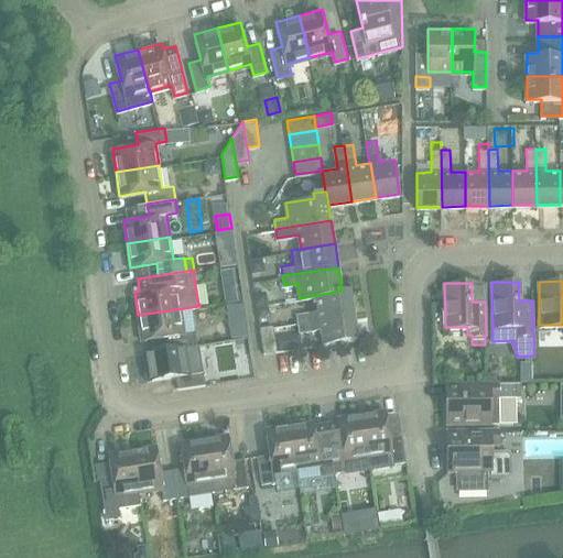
[(296,313),(299,321),(354,313),(350,288),(342,291),(316,295),(317,295),(318,309),(296,313)]
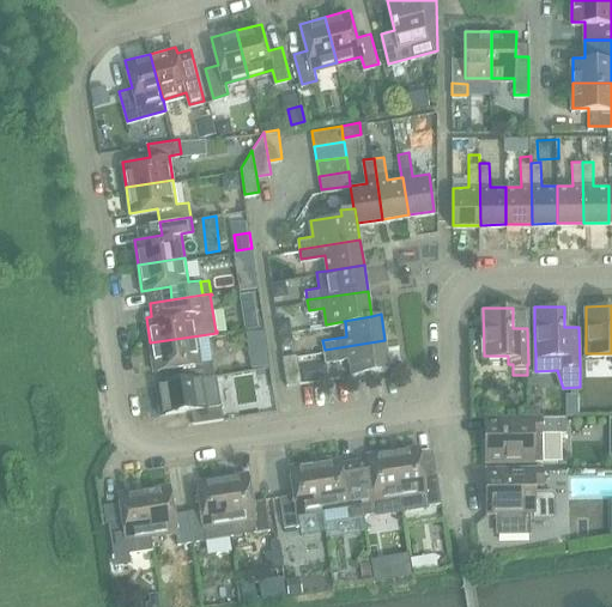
[(264,328),(247,331),(249,348),(266,345),(264,328)]
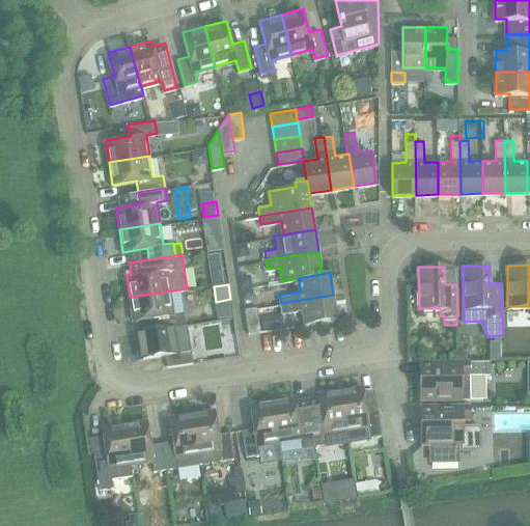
[(159,328),(176,325),(186,324),(180,289),(130,297),(133,320),(158,316),(159,328)]
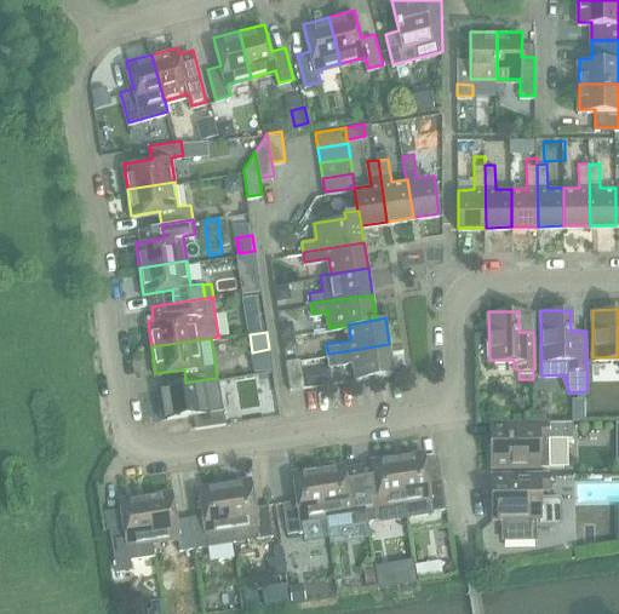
[(389,344),(328,354),(330,365),(354,361),(356,377),(394,372),(389,344)]
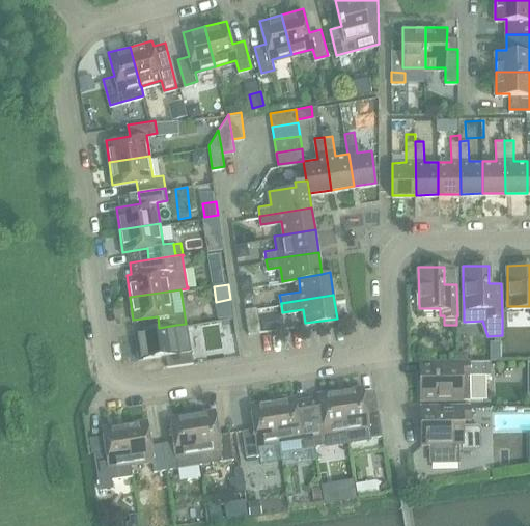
[(195,306),(197,322),(208,321),(206,305),(195,306)]
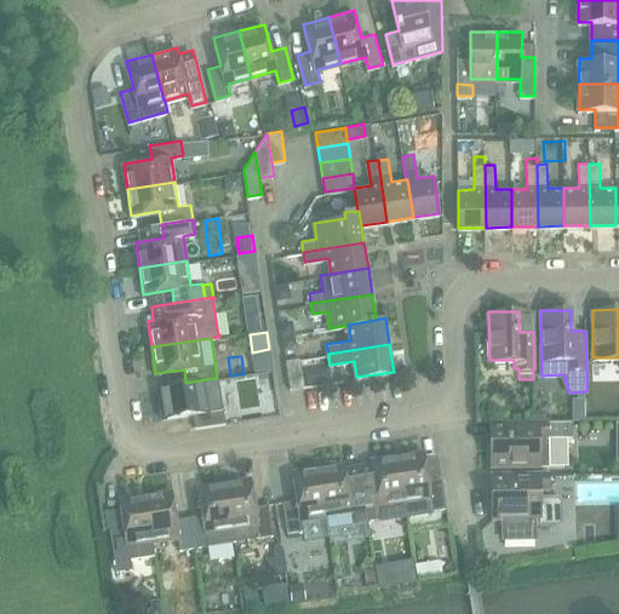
[(286,359),(287,363),(291,386),(305,385),(301,356),(286,359)]
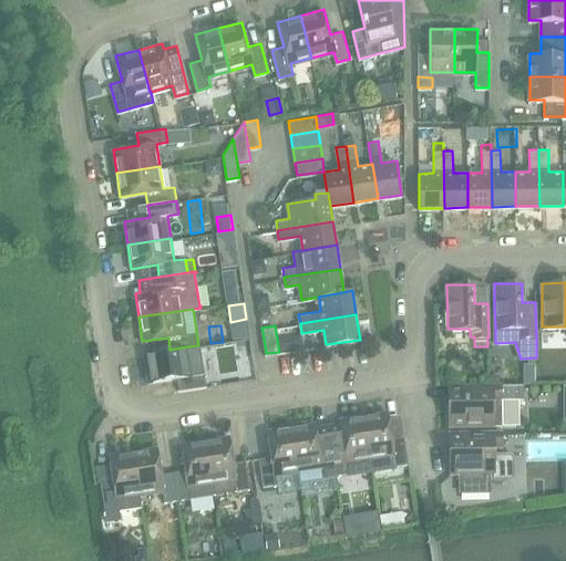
[(290,335),(279,336),(280,349),(292,347),(290,335)]
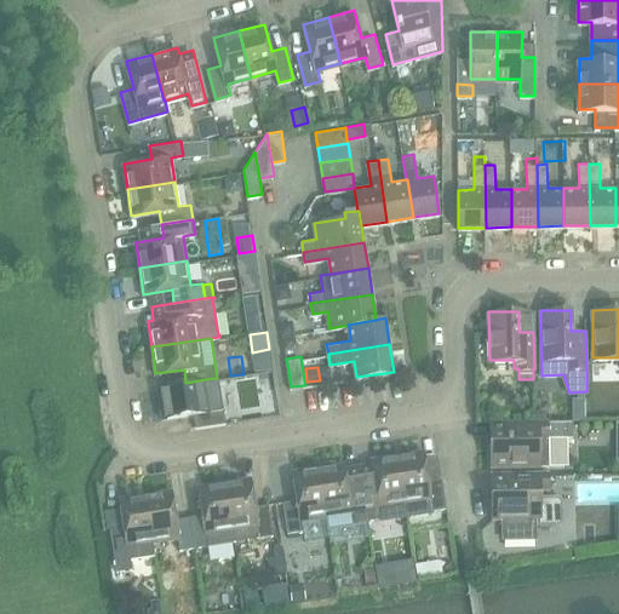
[(210,408),(206,379),(185,383),(158,386),(162,417),(194,412),(195,426),(227,422),(224,406),(210,408)]
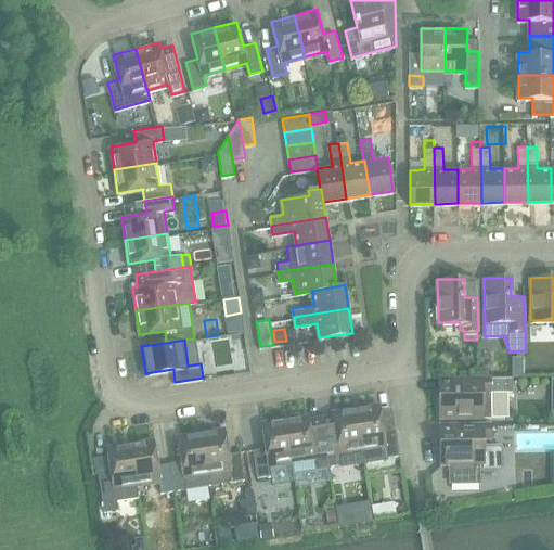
[(518,366),(514,369),(514,375),(525,374),(525,366),(518,366)]
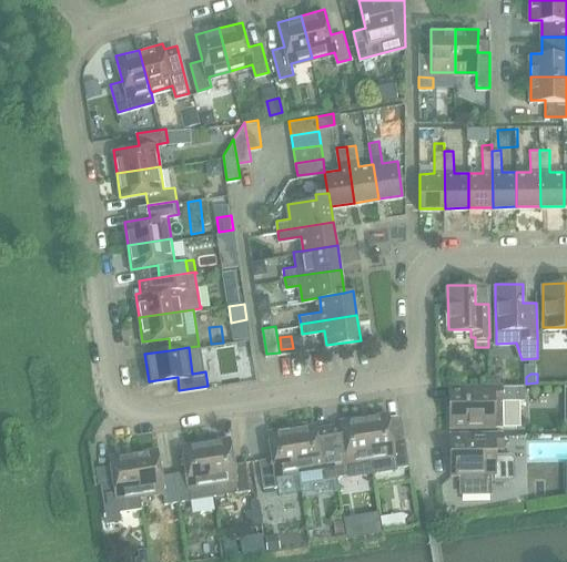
[(496,375),(490,375),(490,384),(496,384),(500,384),(500,378),(496,375)]
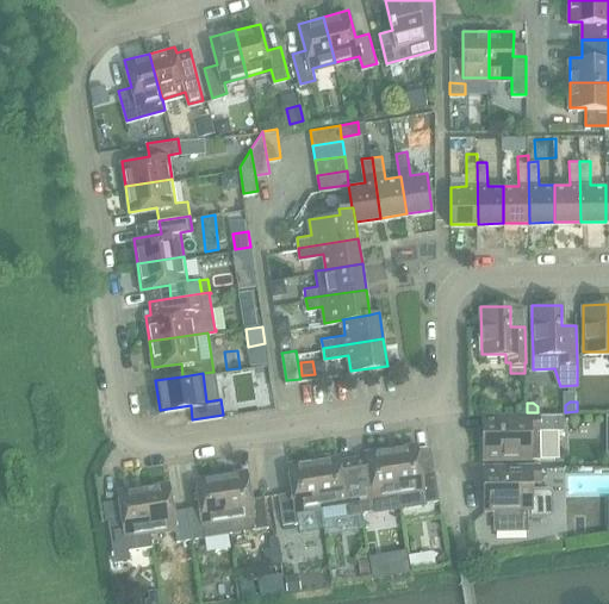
[(538,412),(533,412),(527,412),(509,413),(483,413),(484,458),(541,456),(541,429),(564,428),(564,412),(538,412)]
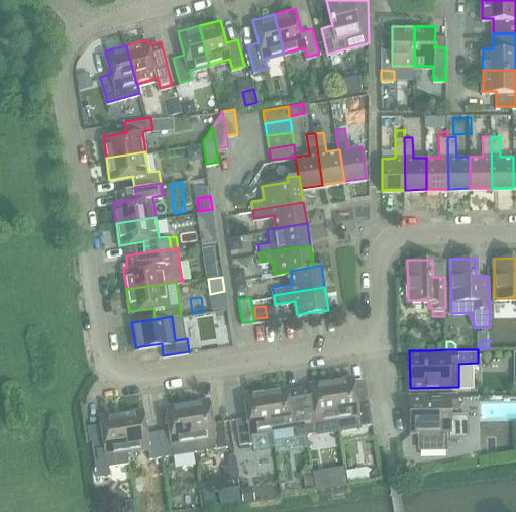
[(359,416),(360,424),(373,422),(369,396),(356,398),(353,375),(331,379),(338,419),(359,416)]
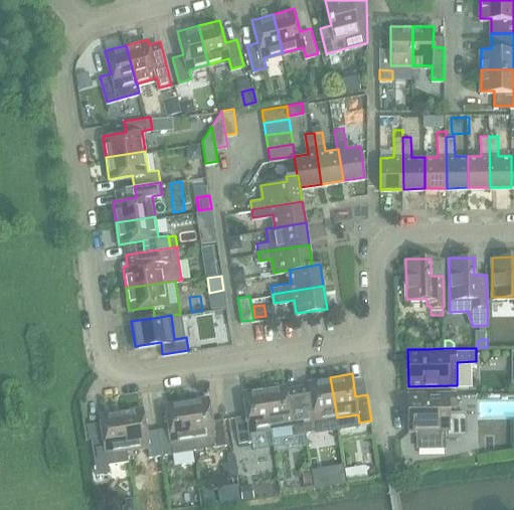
[(337,417),(330,377),(309,380),(312,403),(301,405),(305,431),(317,429),(316,420),(337,417)]
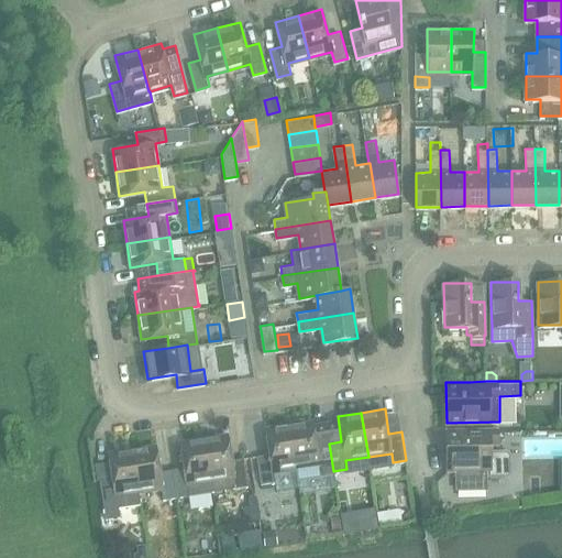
[(312,419),(289,424),(297,469),(299,477),(333,471),(329,444),(317,445),(312,419)]
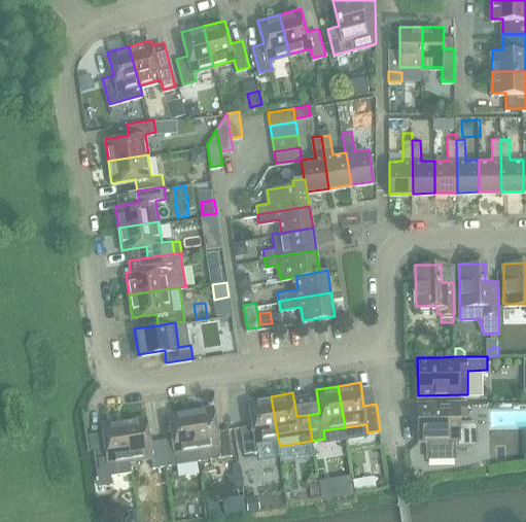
[(252,423),(241,425),(245,451),(257,449),(256,442),(278,439),(271,396),(248,399),(252,423)]
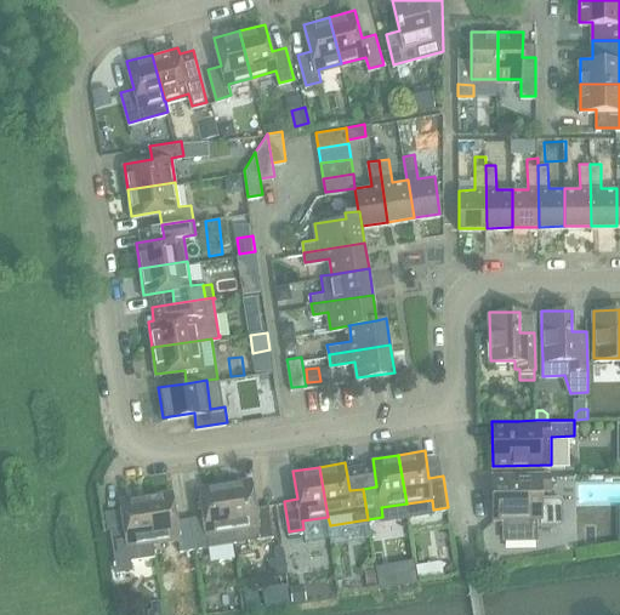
[(493,473),(493,488),(519,488),(519,472),(493,473)]
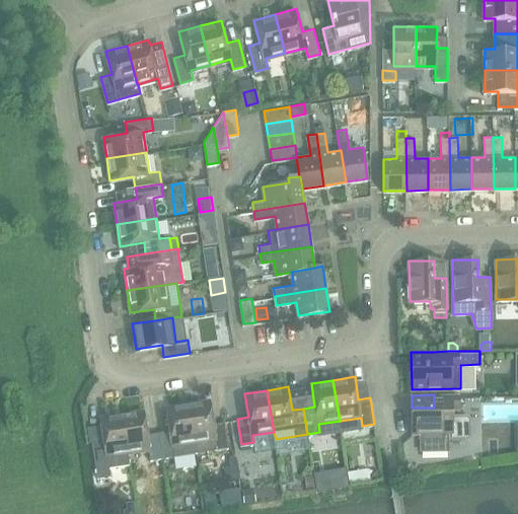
[(434,408),(412,408),(413,433),(421,433),(421,450),(450,449),(449,437),(468,437),(471,434),(470,416),(467,413),(452,413),(452,408),(460,408),(459,394),(434,394),(434,408)]
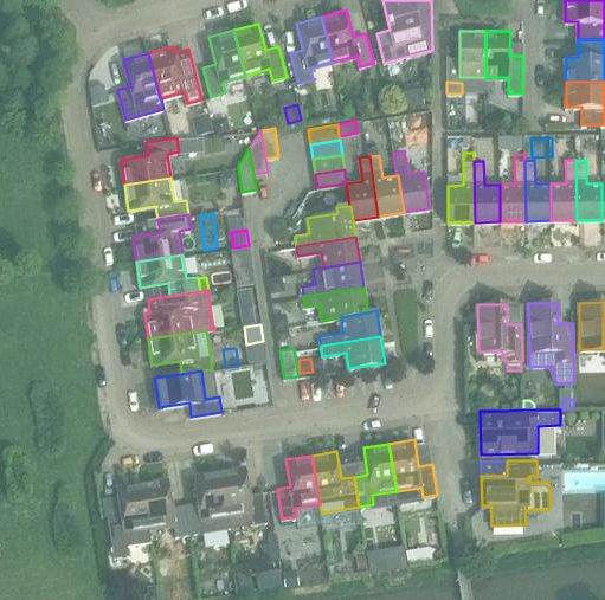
[(220,470),(229,528),(268,521),(263,491),(250,492),(245,465),(220,470)]
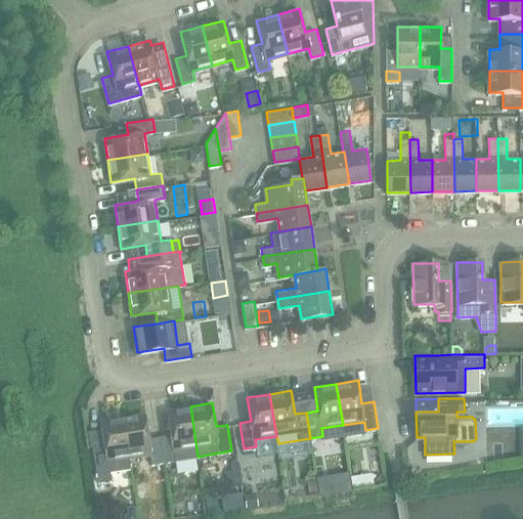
[(171,433),(161,435),(165,462),(198,457),(190,406),(168,409),(171,433)]
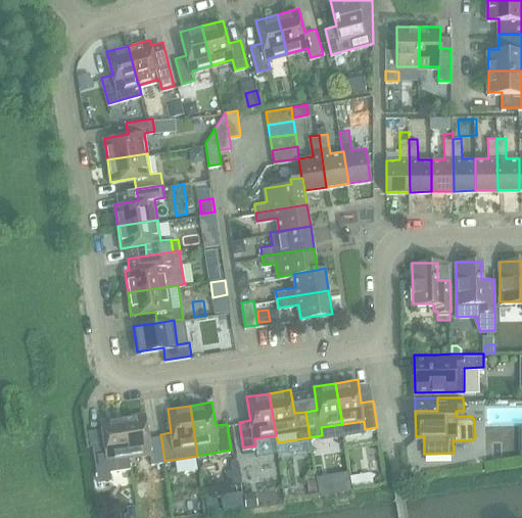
[(152,462),(164,461),(160,434),(148,436),(145,413),(124,416),(130,458),(151,455),(152,462)]
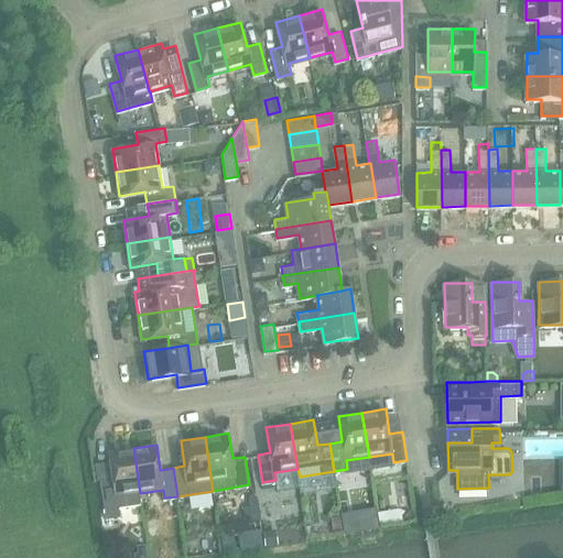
[(141,503),(140,493),(133,448),(109,451),(112,477),(100,479),(106,518),(120,516),(119,506),(141,503)]
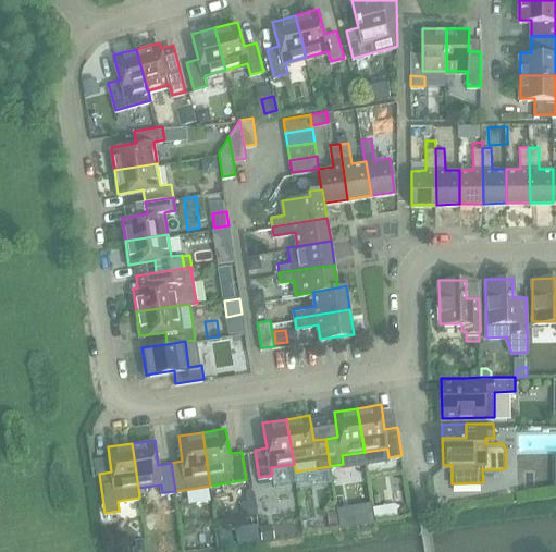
[(372,501),(362,502),(365,523),(375,522),(372,501)]
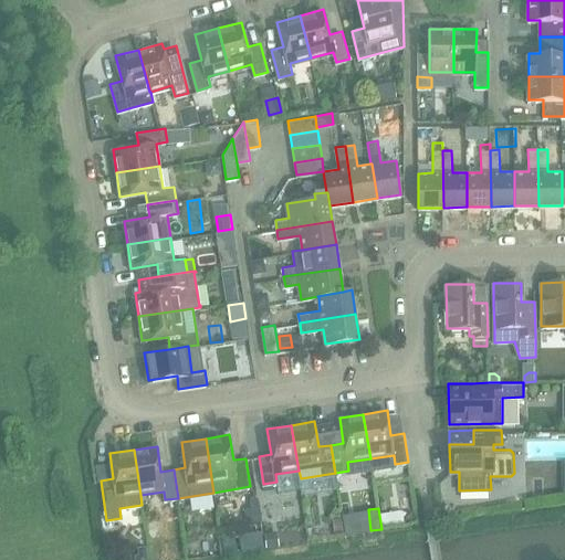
[(275,530),(265,531),(268,546),(278,545),(275,530)]
